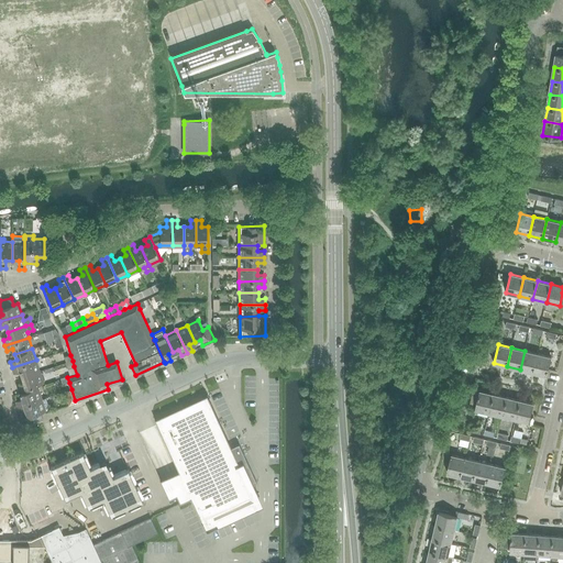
[(520,370),(533,373),(538,354),(525,351),(520,370)]
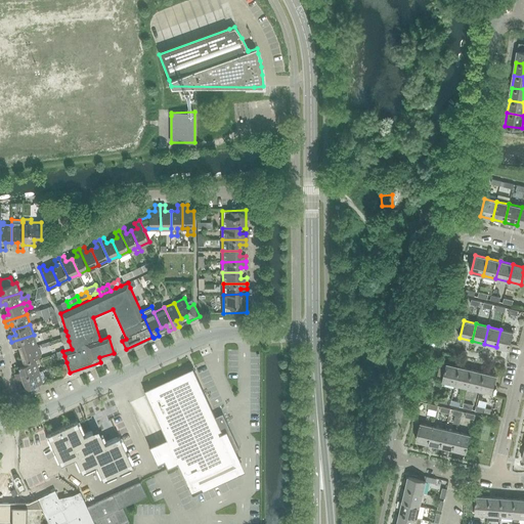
[(513,333),(500,330),(496,347),(509,350),(513,333)]
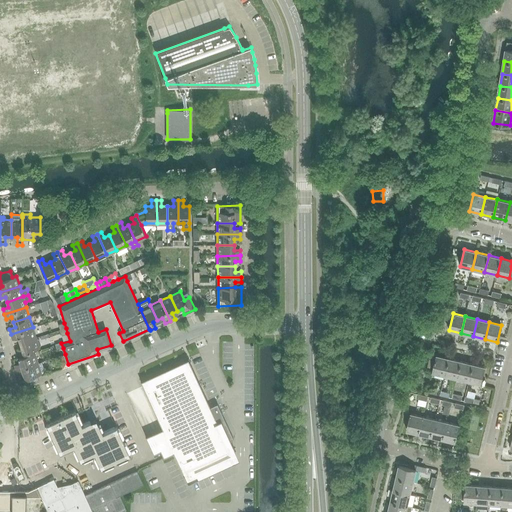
[(18,338),(20,343),(36,337),(33,327),(11,334),(12,339),(18,338)]
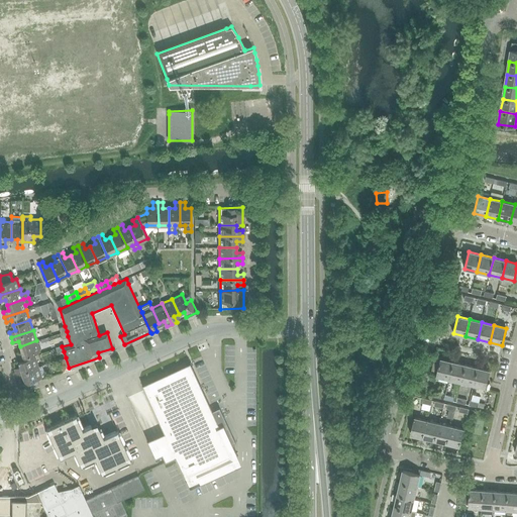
[(21,351),(16,353),(17,358),(39,351),(39,350),(40,350),(41,347),(39,343),(38,342),(36,342),(36,340),(20,346),(21,351)]
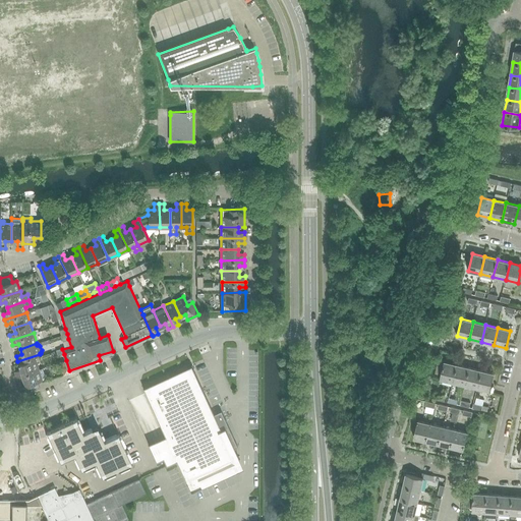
[(14,371),(16,377),(39,369),(35,358),(18,364),(20,369),(14,371)]
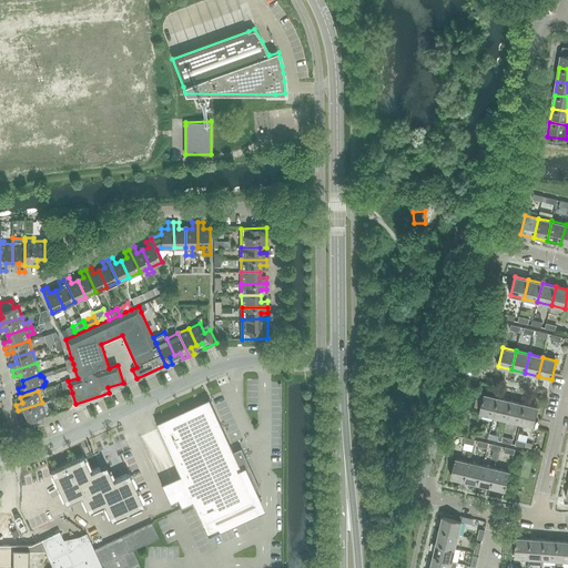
[(498,398),(484,395),(484,396),(477,394),(475,407),(480,408),(479,414),(494,416),(498,398)]
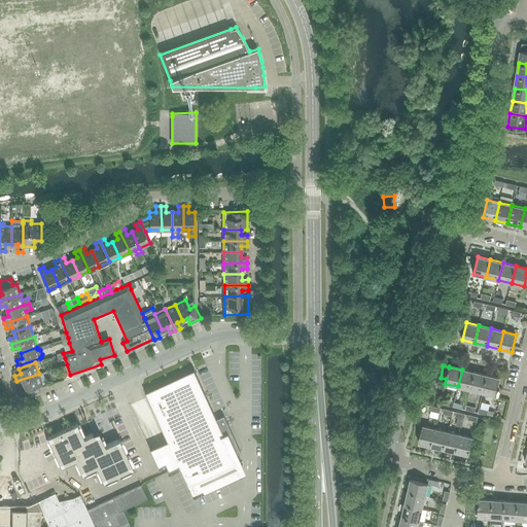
[(194,370),(144,392),(147,397),(156,418),(170,447),(161,451),(157,446),(149,449),(157,467),(165,463),(168,469),(168,470),(176,467),(178,466),(192,497),(205,492),(202,485),(239,467),(233,455),(240,452),(223,415),(219,417),(216,419),(194,370)]
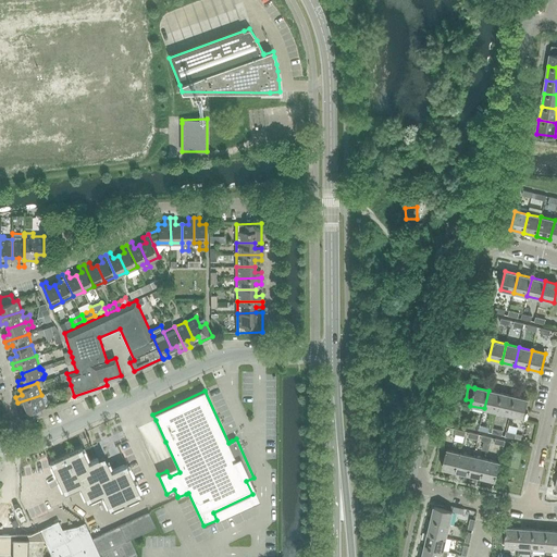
[(502,393),(489,391),(484,408),(497,411),(502,393)]
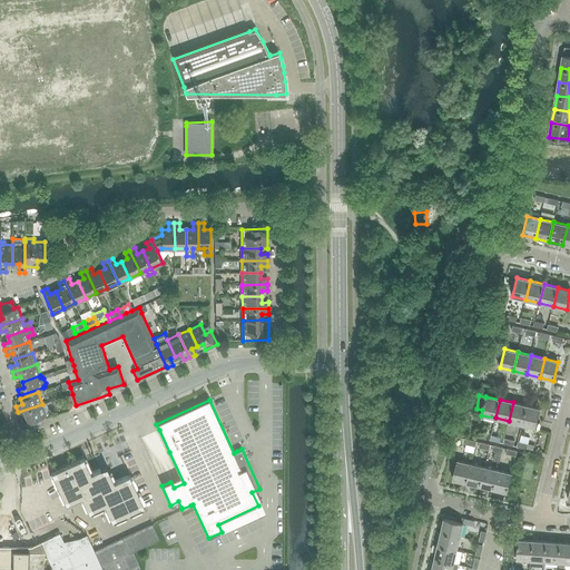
[(509,421),(522,424),(527,405),(513,402),(509,421)]
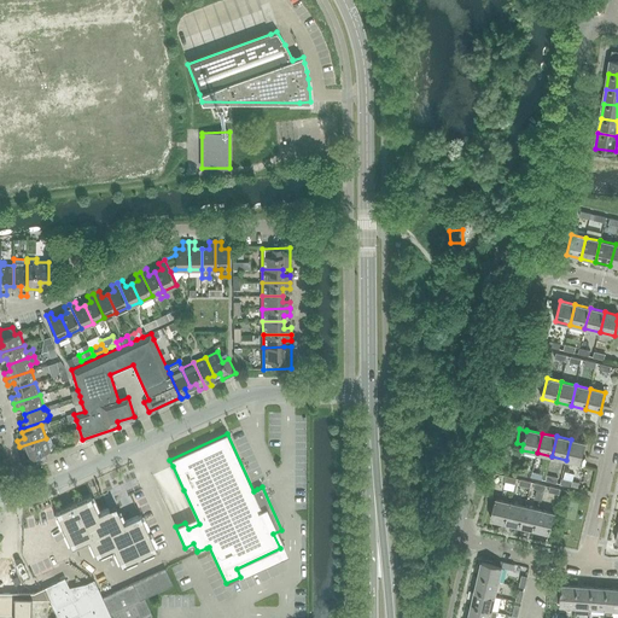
[(45,453),(50,452),(50,450),(46,438),(19,447),(22,453),(28,450),(33,465),(47,460),(45,453)]
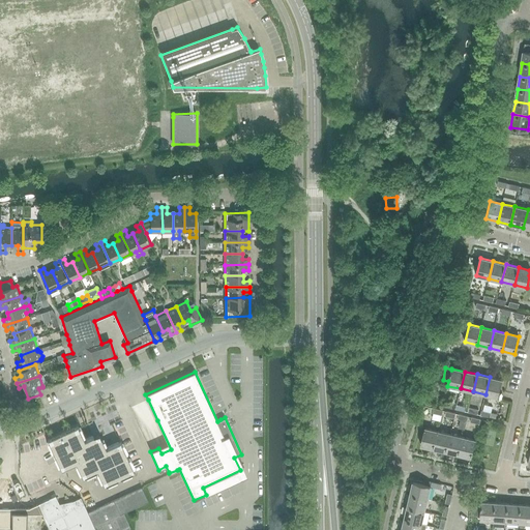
[(503,380),(490,377),(486,394),(499,398),(503,380)]
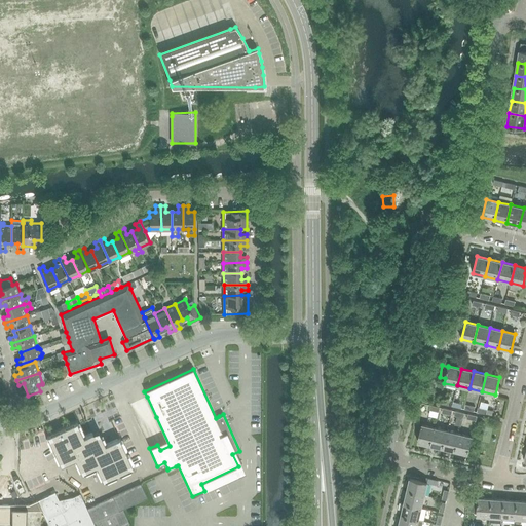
[(47,437),(62,466),(76,459),(82,474),(97,467),(104,482),(134,468),(120,438),(106,445),(99,430),(84,437),(77,422),(47,437)]
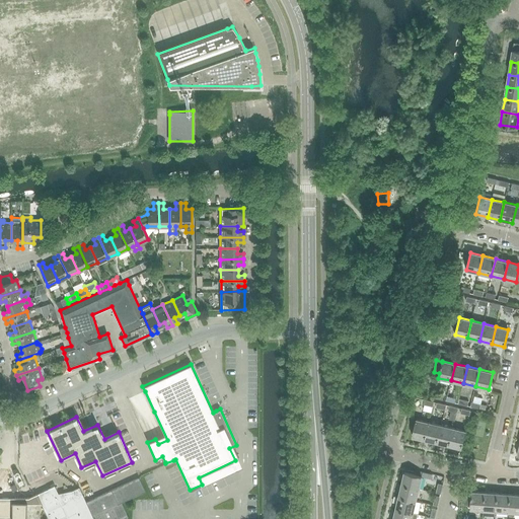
[(413,437),(425,440),(429,423),(417,420),(413,437)]
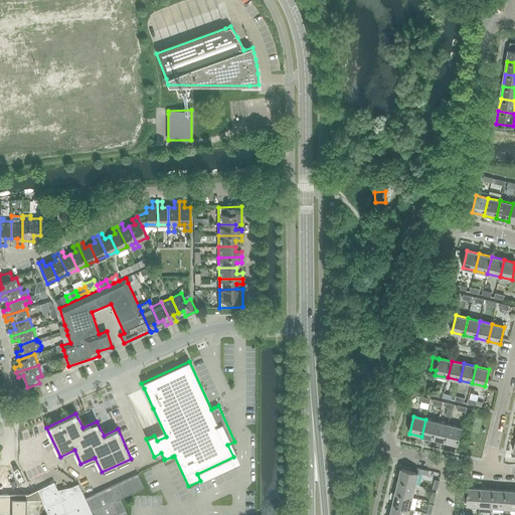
[(421,437),(434,440),(438,422),(425,419),(421,437)]
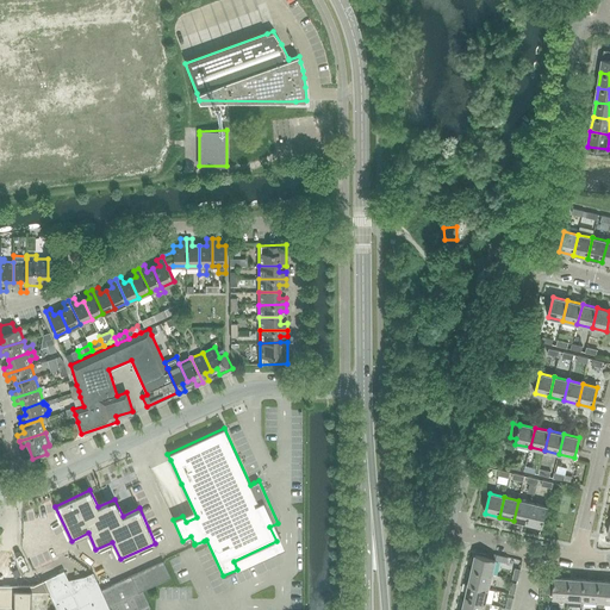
[(533,504),(518,500),(514,521),(528,523),(533,504)]
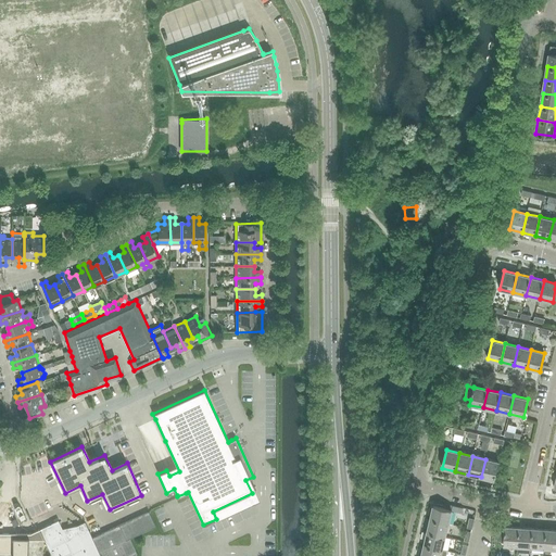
[(500,462),(485,459),(481,477),(495,480),(500,462)]
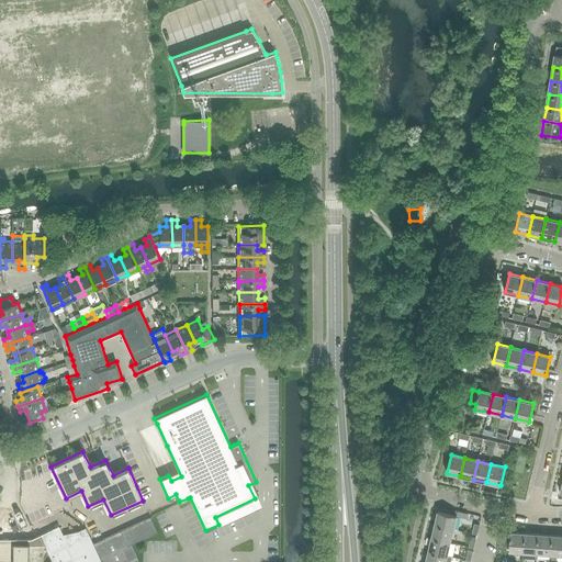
[(439,512),(436,525),(454,529),(458,516),(439,512)]
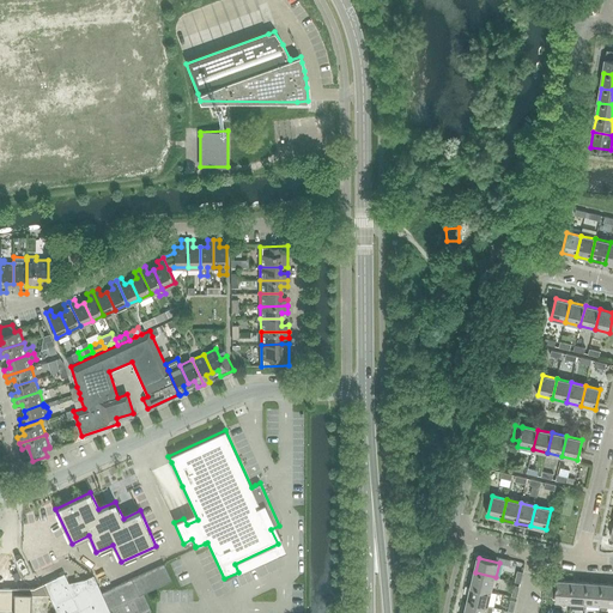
[(171,582),(164,565),(102,594),(110,612),(145,612),(151,611),(144,594),(171,582)]
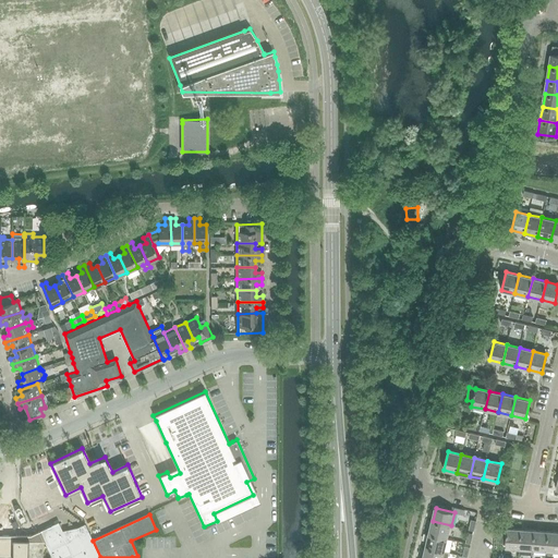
[(451,525),(433,521),(429,534),(448,538),(451,525)]
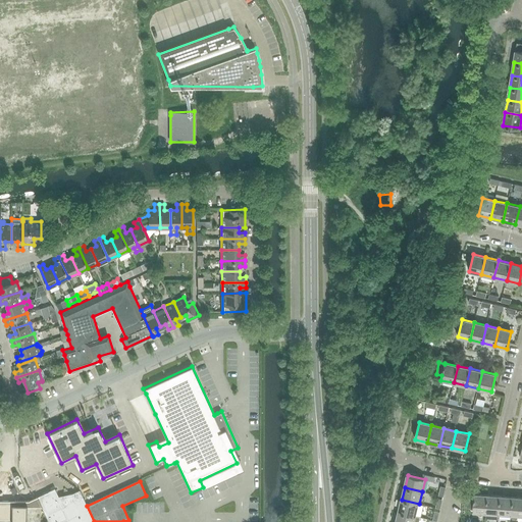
[(49,521),(94,521),(87,506),(80,489),(60,499),(55,488),(48,491),(49,492),(43,494),(40,498),(42,508),(49,521)]
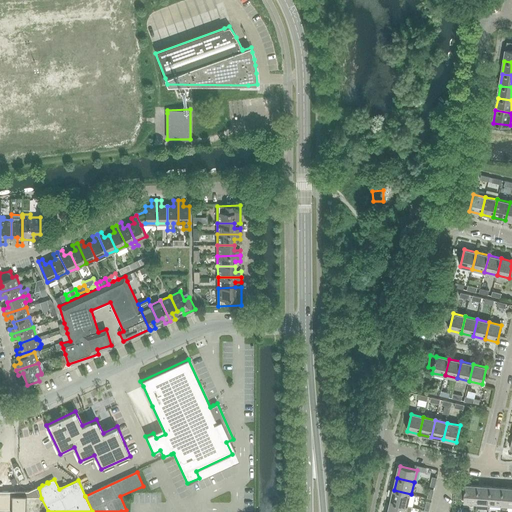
[(457,498),(465,498),(465,503),(477,503),(478,486),(467,485),(467,484),(458,481),(457,498)]
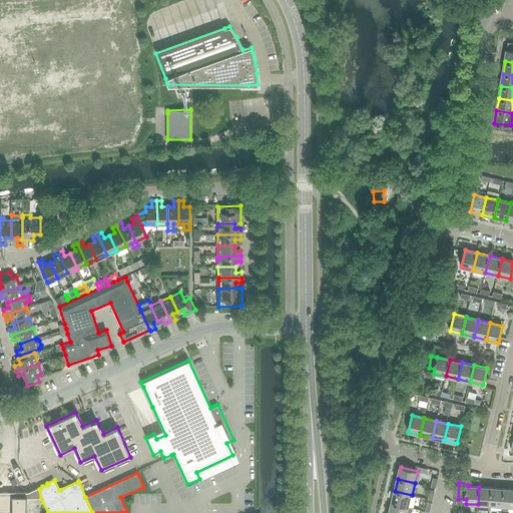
[(492,488),(479,487),(478,504),(478,509),(490,510),(491,505),(492,488)]
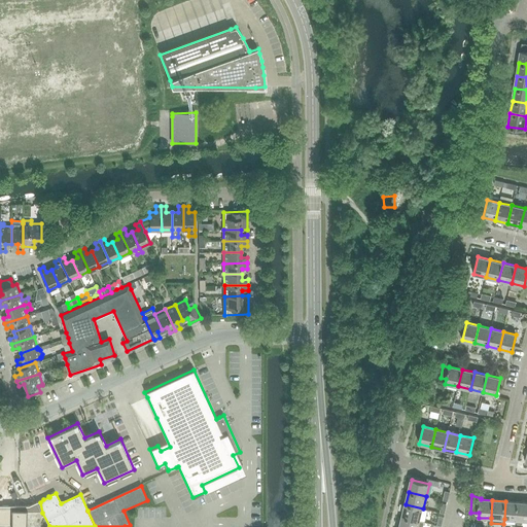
[(518,502),(505,501),(504,519),(517,520),(518,502)]
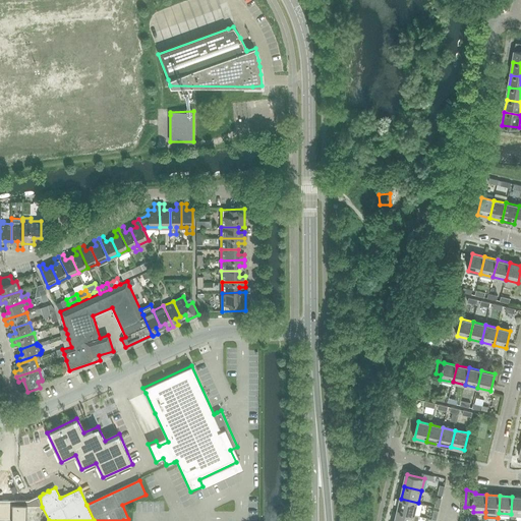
[(511,514),(520,514),(520,497),(512,497),(511,514)]
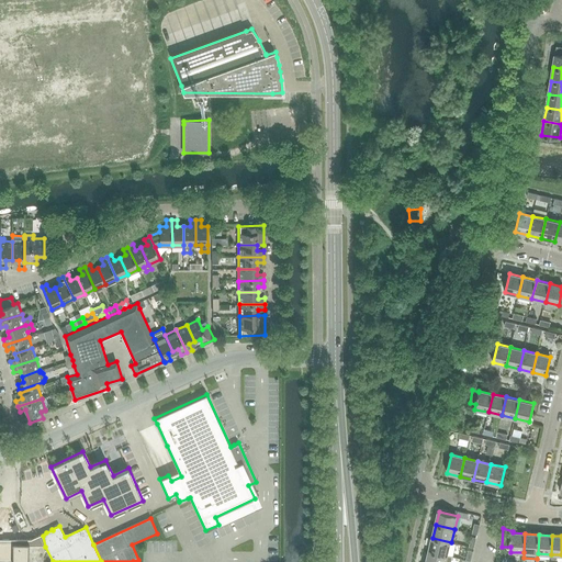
[(448,555),(451,542),(433,538),(429,551),(448,555)]
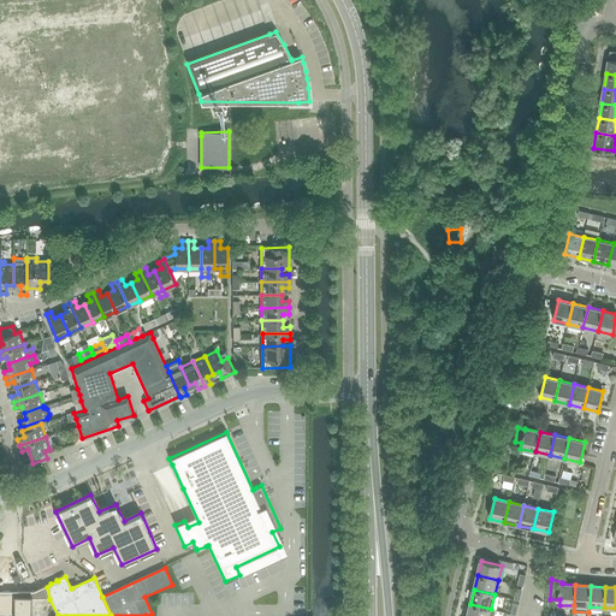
[(489,615),(490,615),(492,615),(495,615),(496,610),(491,609),(471,604),(467,615),(489,615)]
